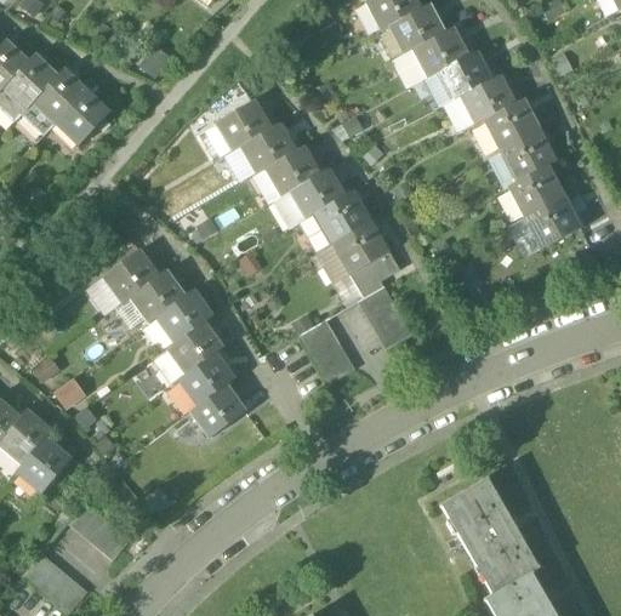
[(44,4),(39,0),(22,0),(18,5),(34,17),(44,4)]
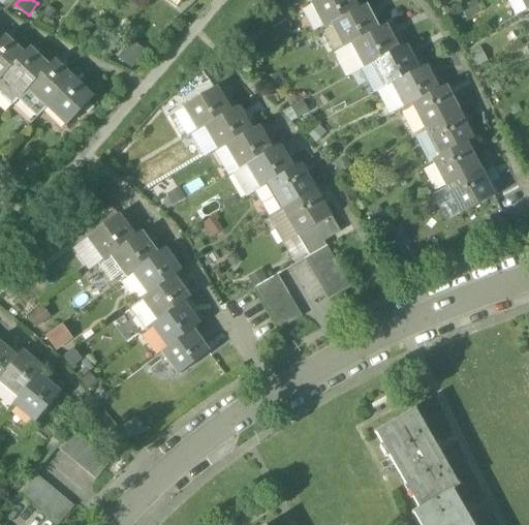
[(323,25),(331,22),(358,7),(353,0),(310,0),(323,25)]
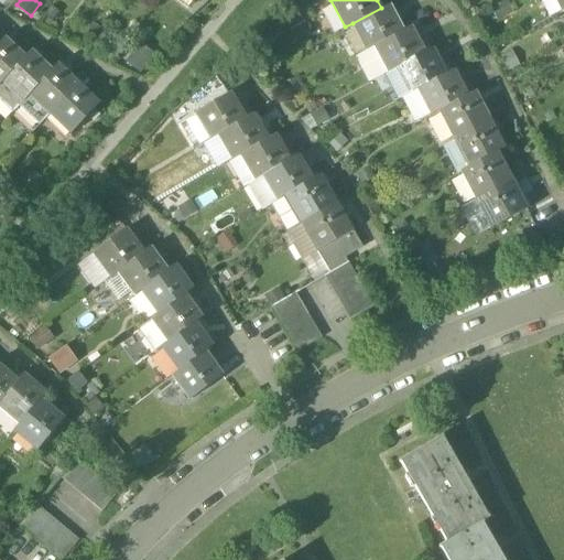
[(540,0),(549,14),(561,9),(555,0),(540,0)]
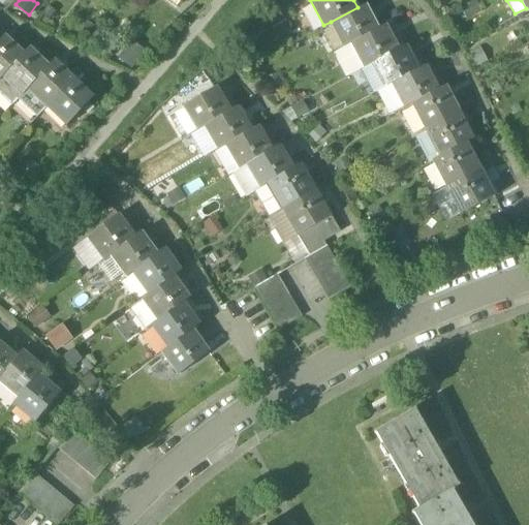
[(343,45),(350,41),(377,27),(365,3),(358,7),(331,22),(343,45)]
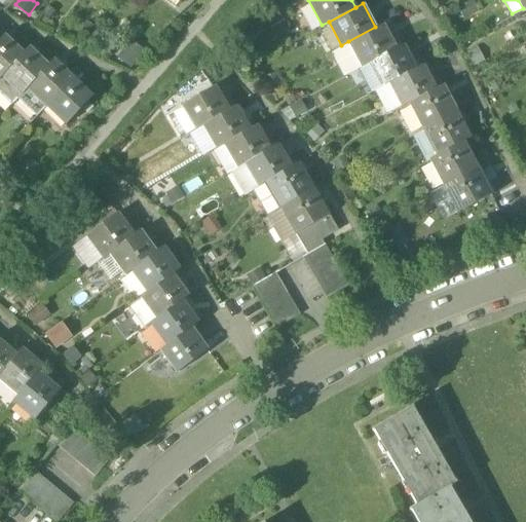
[(329,22),(322,25),(317,28),(330,51),(332,50),(341,45),(329,22)]
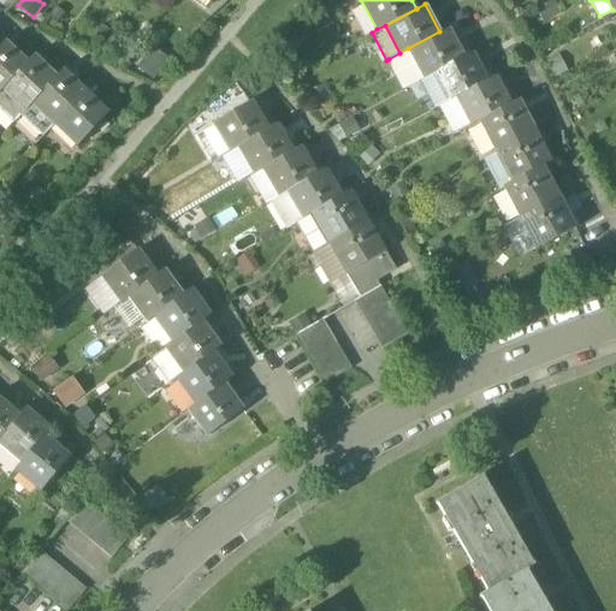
[(424,76),(432,71),(463,55),(448,28),(439,31),(408,48),(424,76)]
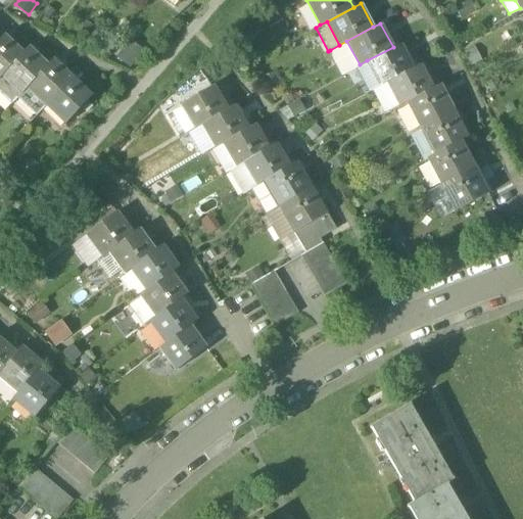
[(0,75),(2,74),(22,52),(4,34),(0,38),(0,75)]
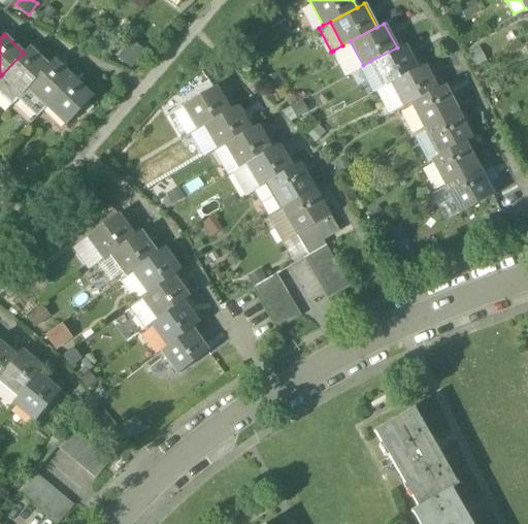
[(118,55),(131,65),(145,47),(131,36),(118,55)]
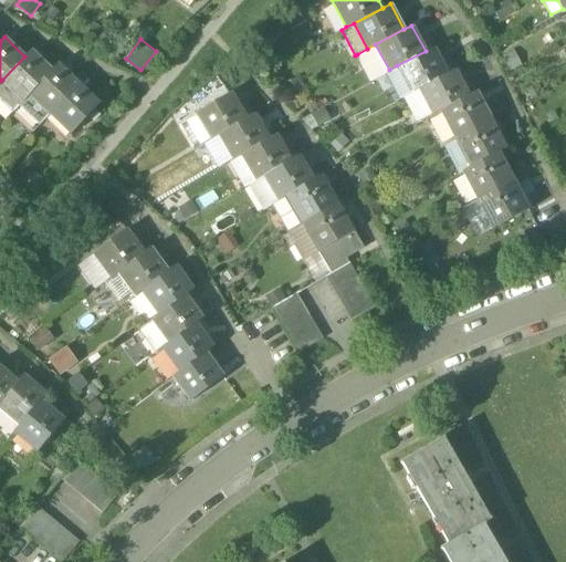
[(367,49),(357,54),(370,80),(385,72),(389,70),(375,44),(367,49)]
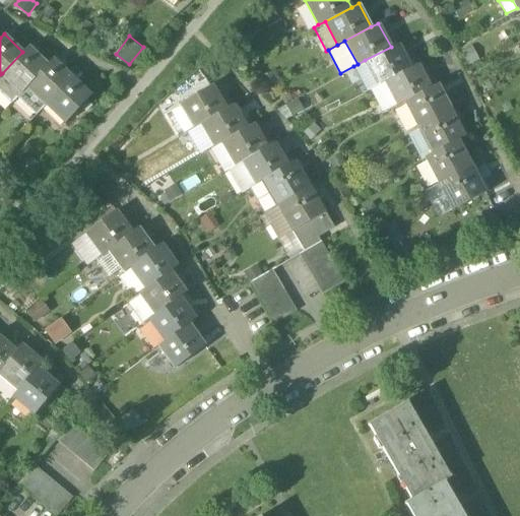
[(377,84),(384,80),(410,66),(398,43),(391,47),(365,60),(377,84)]
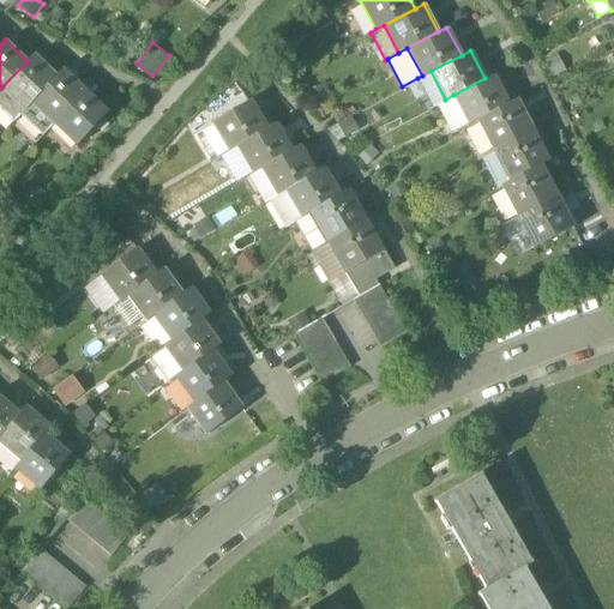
[(565,68),(557,52),(545,58),(553,74),(565,68)]
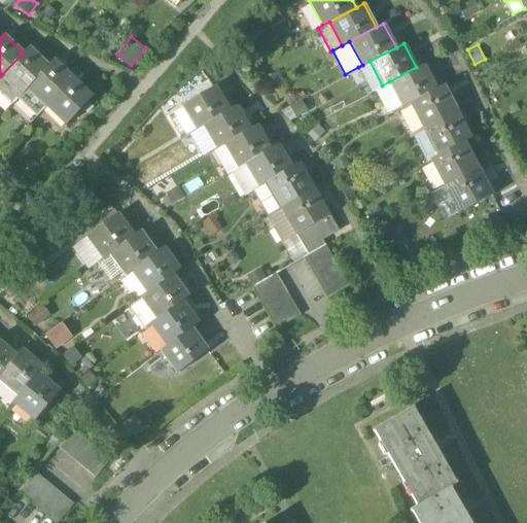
[(23,53),(2,74),(22,92),(27,85),(47,64),(29,46),(23,53)]
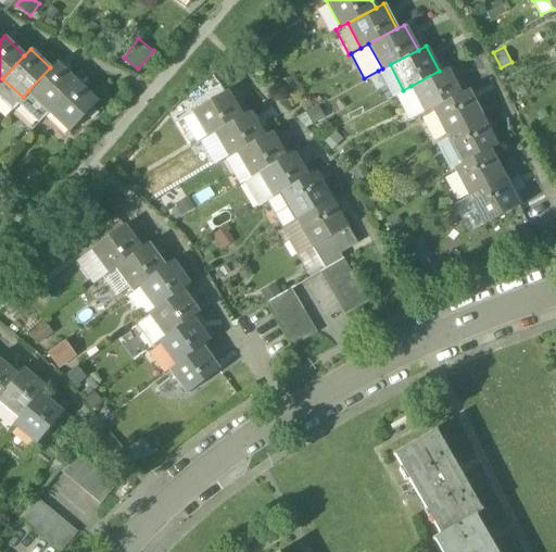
[(28,90),(49,110),(76,80),(57,62),(50,67),(28,90)]
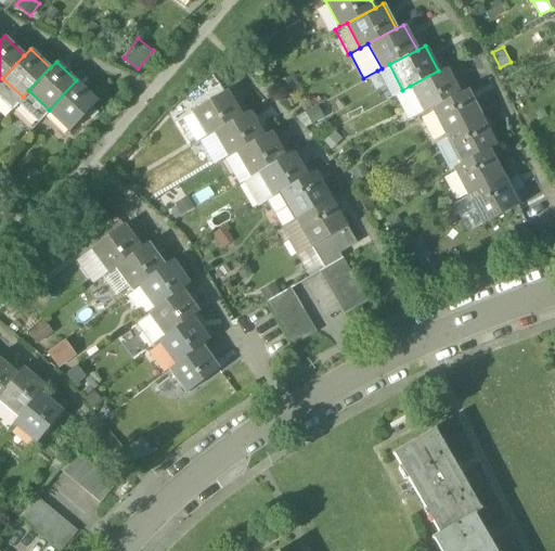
[(382,68),(377,71),(390,95),(395,93),(402,90),(389,64),(382,68)]
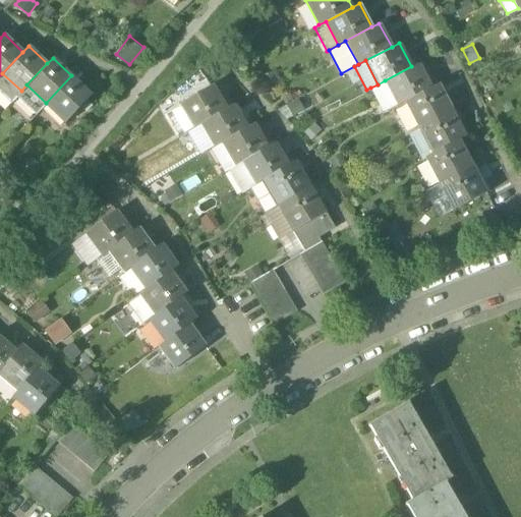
[(397,104),(404,100),(430,87),(418,63),(411,66),(385,80),(397,104)]
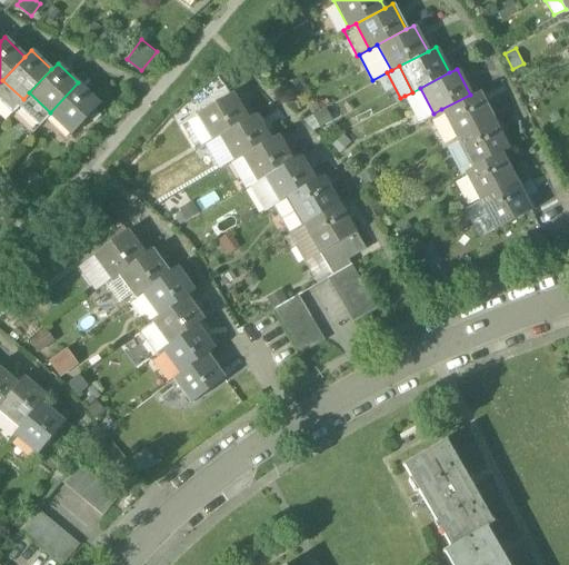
[(19,105),(23,99),(2,80),(0,81),(0,99),(12,111),(19,105)]
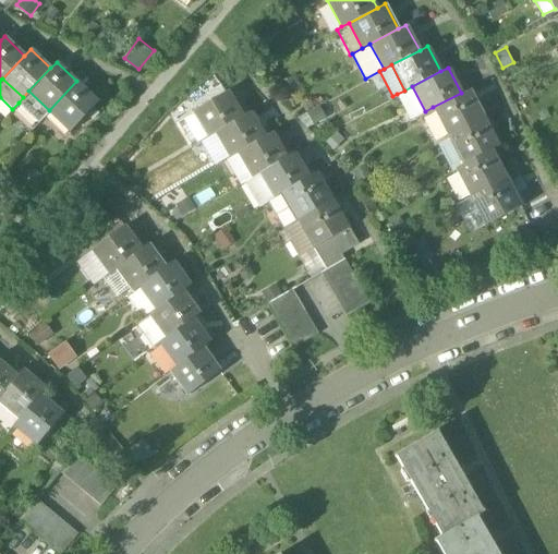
[(97,100),(76,81),(49,110),(70,130),(97,100)]
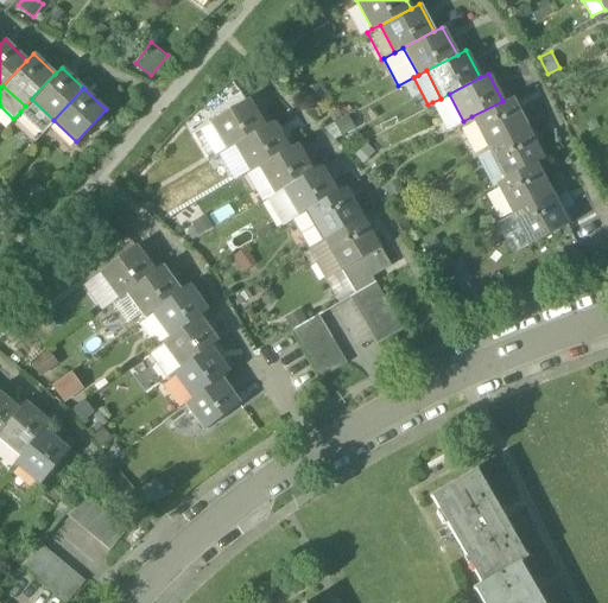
[(441,99),(432,102),(447,131),(463,121),(449,94),(441,99)]
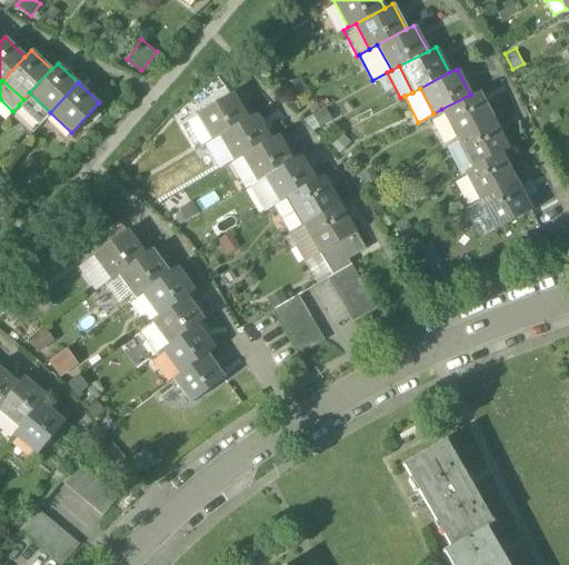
[(441,109),(457,138),(493,119),(478,90),(470,95),(441,109)]
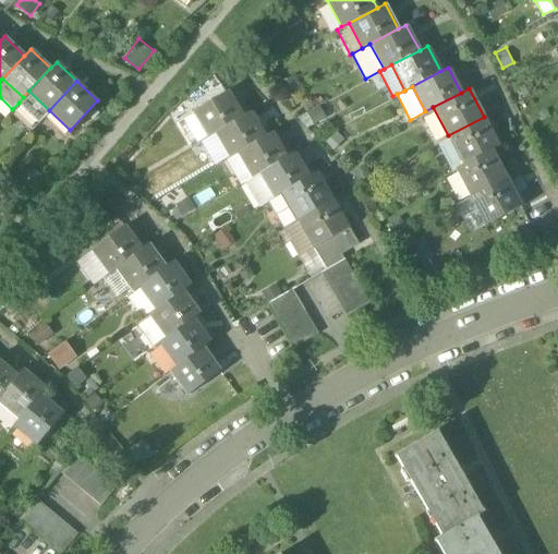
[(207,135),(215,131),(242,115),(227,89),(192,110),(207,135)]
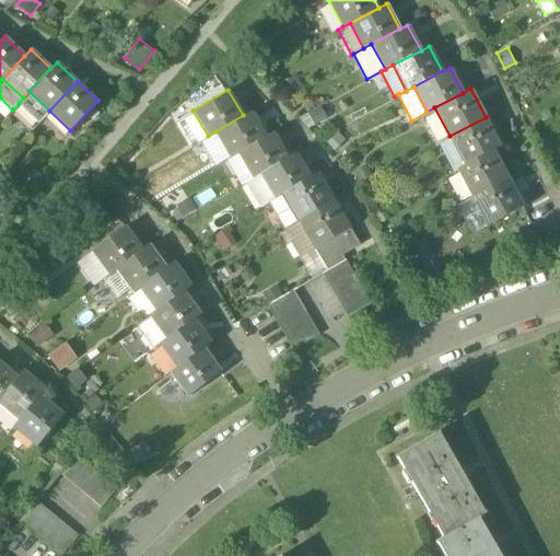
[(38,122),(49,111),(28,91),(23,97),(19,103),(38,122)]
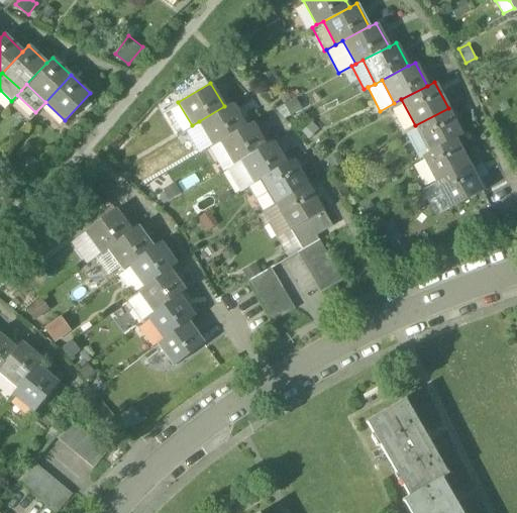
[(302,108),(296,95),(283,102),(290,115),(302,108)]
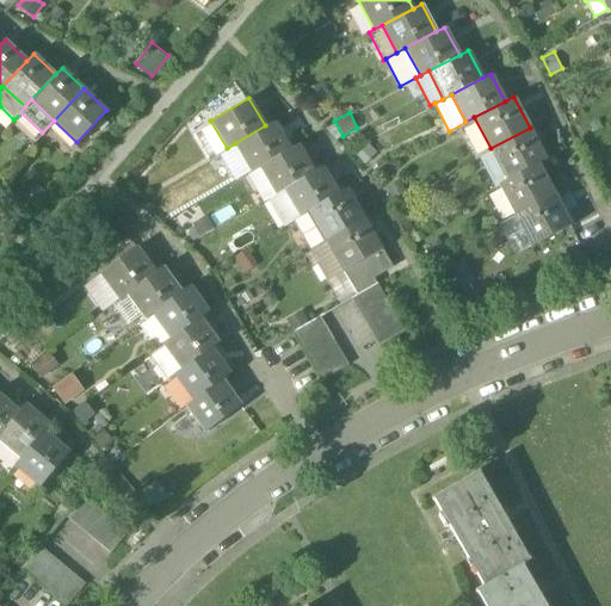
[(273,121),(265,125),(235,143),(251,171),(259,166),(289,148),(273,121)]
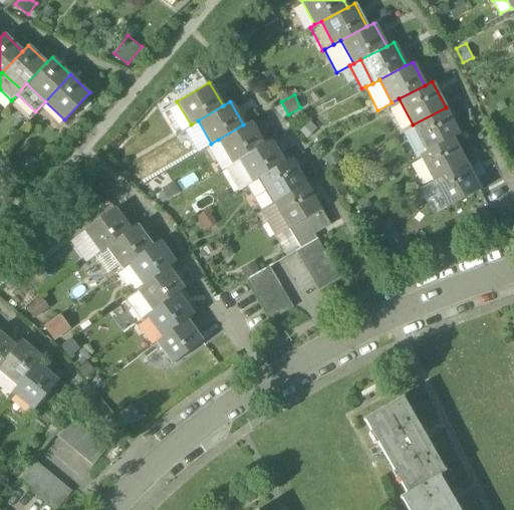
[(413,124),(427,151),(453,137),(459,133),(446,107),(413,124)]
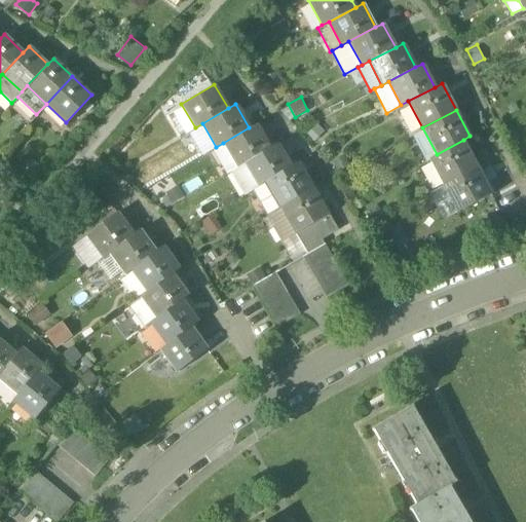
[(256,123),(249,127),(223,143),(237,165),(245,161),(270,146),(256,123)]
